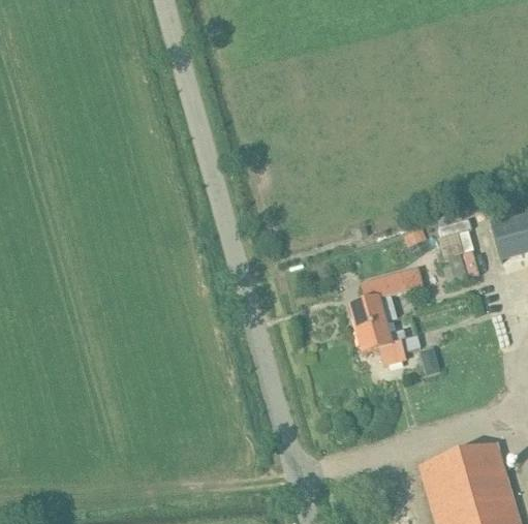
[(527,214),(492,224),(502,262),(527,253),(527,214)]
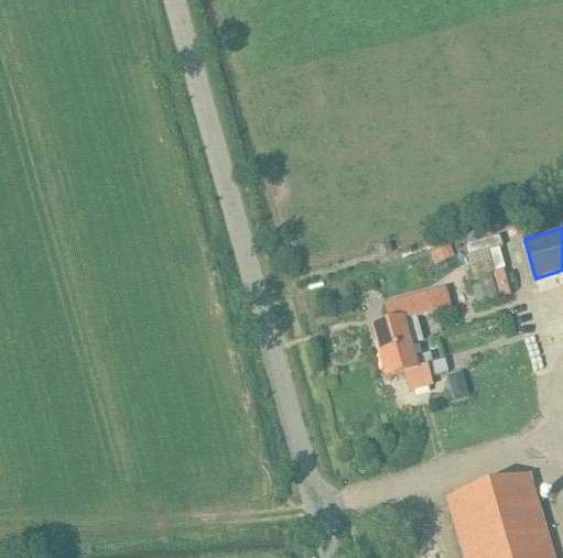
[(467,271),(493,266),(490,247),(464,251),(467,271)]
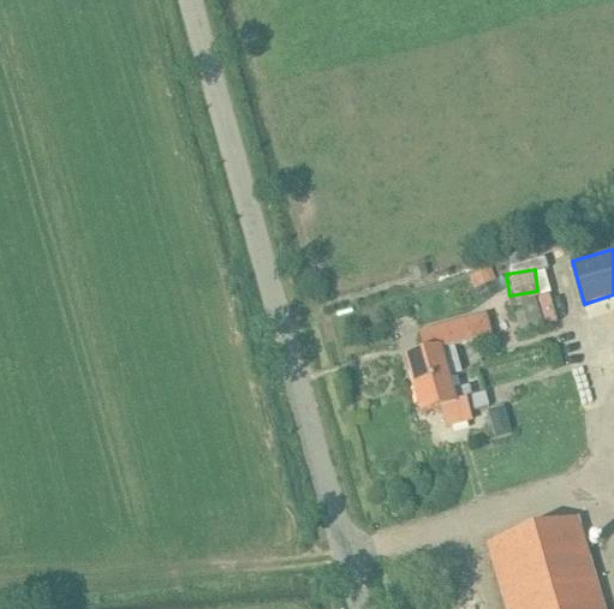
[(529,323),(530,328),(544,324),(536,293),(522,297),(524,309),(517,311),(520,326),(529,323)]
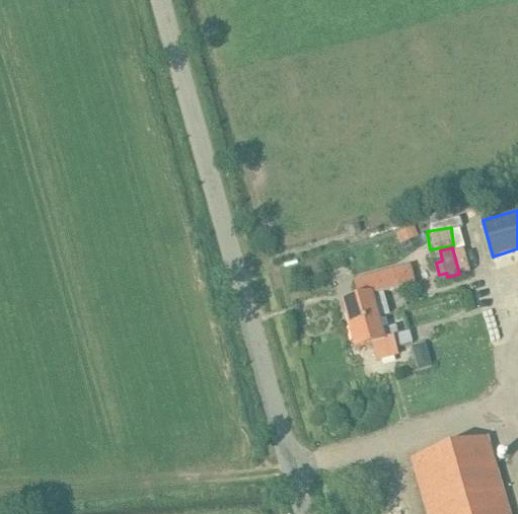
[(343,299),(349,323),(379,314),(389,311),(383,289),(416,280),(411,262),(354,277),(358,295),(343,299)]
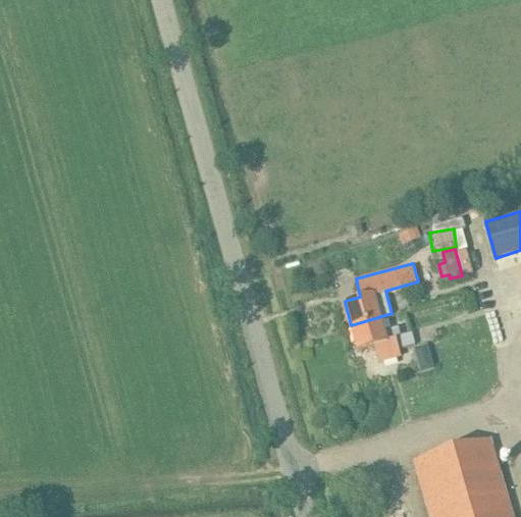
[(381,316),(351,325),(358,349),(375,344),(379,360),(401,354),(399,346),(415,342),(412,330),(402,332),(399,324),(384,328),(381,316)]
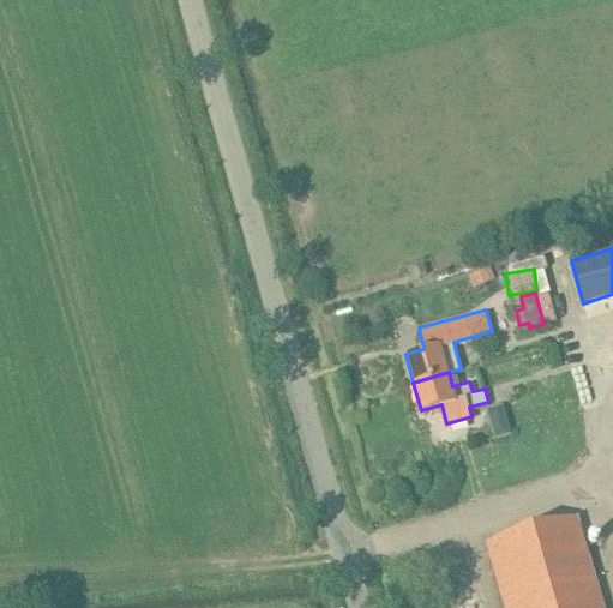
[(500,402),(490,405),(497,433),(509,429),(500,402)]
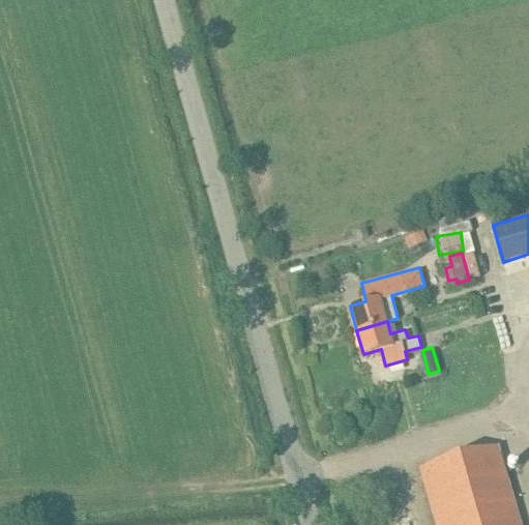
[(523,524),(499,442),(419,465),(436,524),(523,524)]
